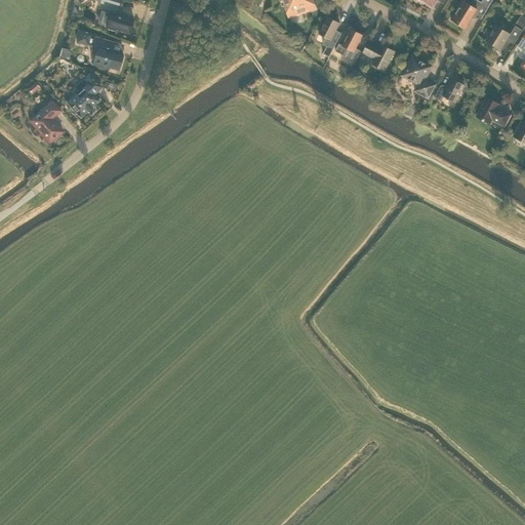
[(313,0),(283,0),(289,17),(317,9),(313,0)]
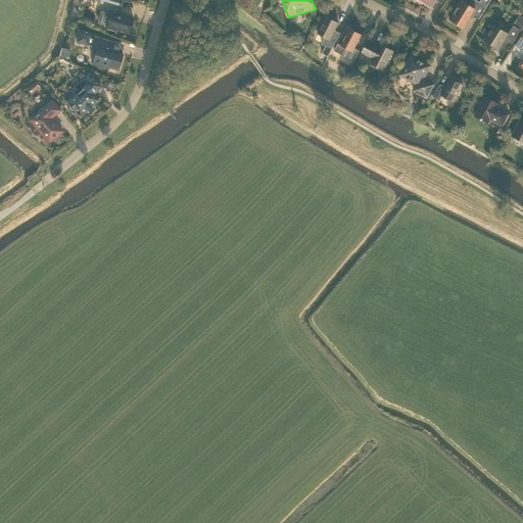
[(480,18),(487,7),(490,0),(481,0),(480,2),(476,0),(473,0),(463,0),(463,1),(462,0),(449,19),(464,29),(473,14),(480,18)]
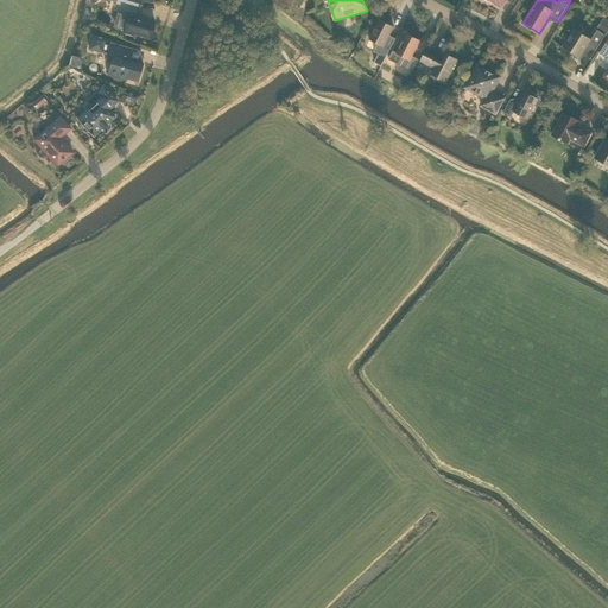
[(151,39),(154,23),(138,18),(138,17),(128,13),(122,32),(133,35),(133,33),(151,39)]
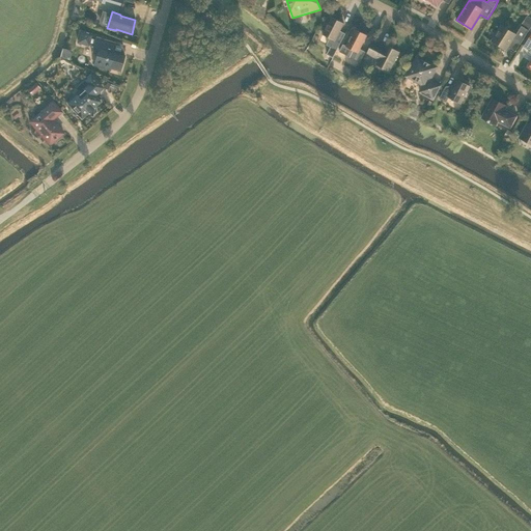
[(509,48),(515,52),(529,30),(530,27),(530,18),(527,16),(521,25),(522,26),(516,34),(501,26),(492,40),(507,51),(509,48)]
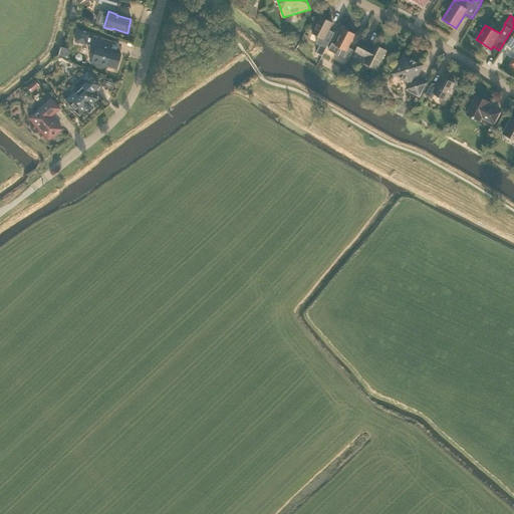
[(319,37),(316,43),(319,45),(316,53),(322,56),(334,32),(329,30),(333,23),(321,17),(313,33),(319,37)]
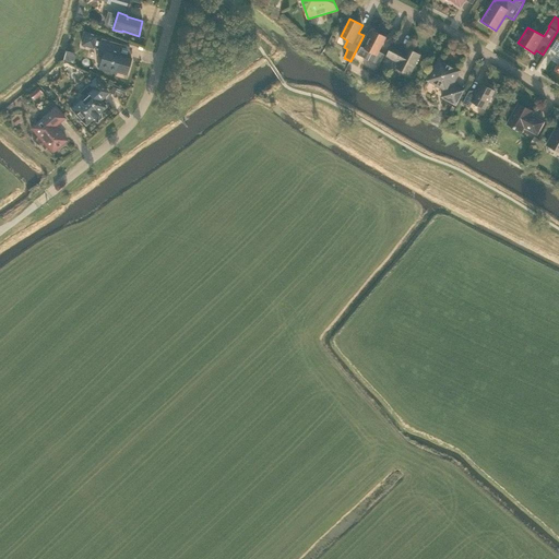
[(379,66),(384,55),(379,51),(387,37),(373,31),(365,48),(361,47),(357,55),(379,66)]
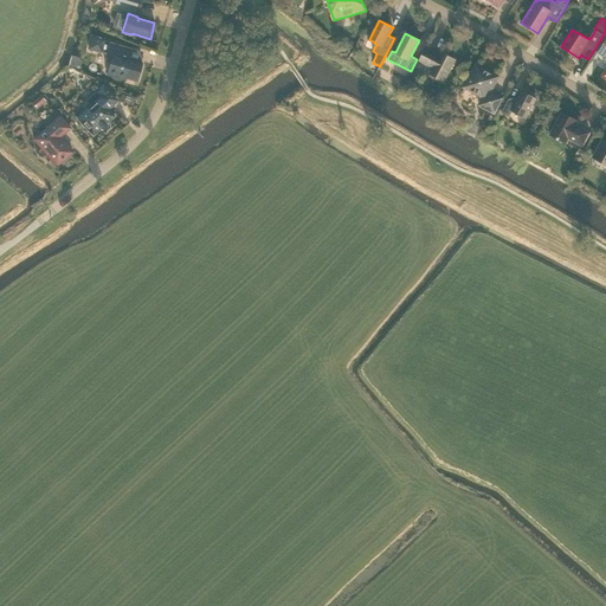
[(107,75),(126,81),(127,78),(137,82),(143,63),(129,59),(133,49),(110,42),(110,43),(104,40),(92,37),(89,49),(107,53),(104,60),(111,62),(107,75)]
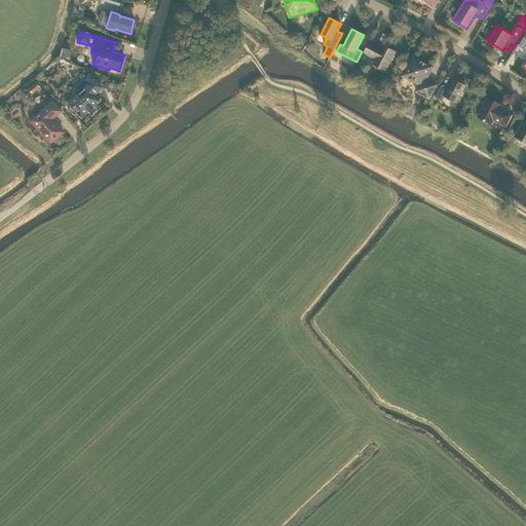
[(365,53),(376,59),(373,64),(386,71),(396,51),(383,45),(381,48),(370,42),(365,53)]
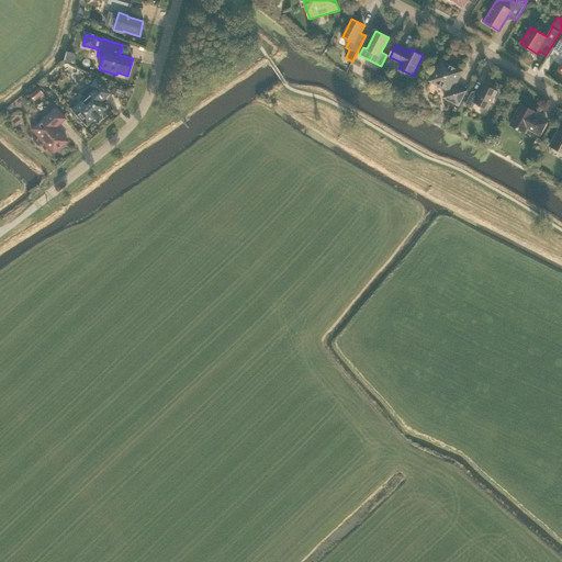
[(76,64),(79,53),(68,49),(65,60),(76,64)]
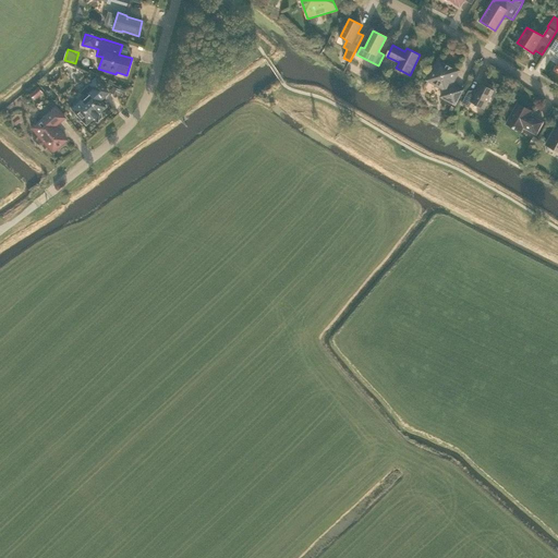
[(456,105),(463,91),(451,84),(459,71),(439,60),(428,80),(445,89),(441,97),(456,105)]
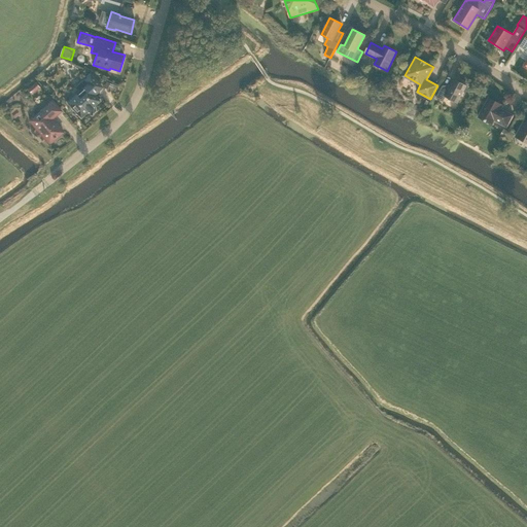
[(361,73),(354,70),(352,76),(358,79),(361,73)]
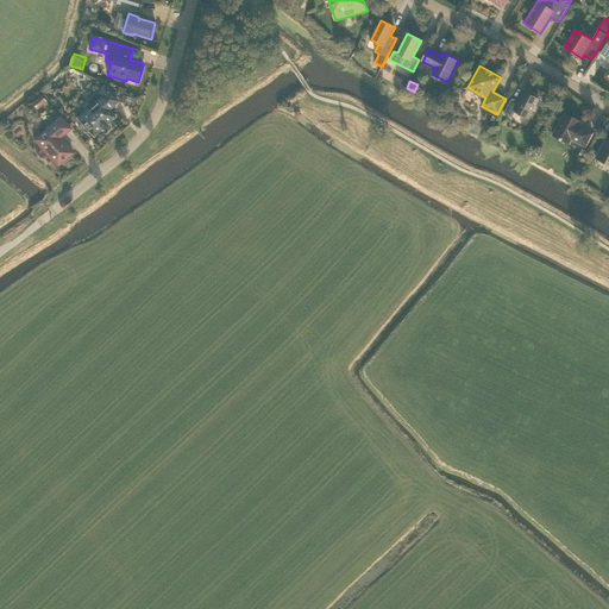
[(107,124),(115,117),(107,108),(117,99),(104,85),(96,92),(98,93),(88,101),(92,106),(79,119),(94,136),(102,129),(104,130),(108,125),(107,124)]
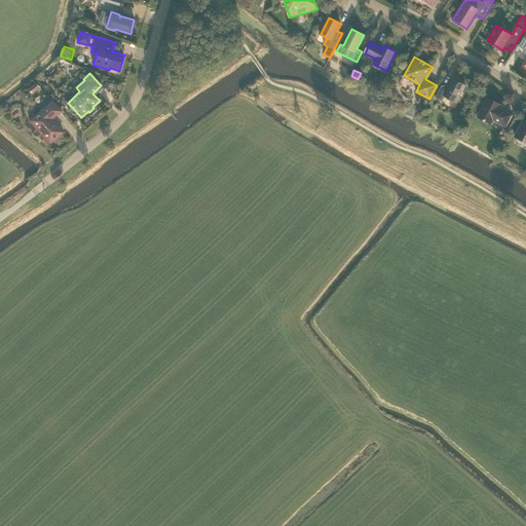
[(436,98),(442,102),(445,97),(456,103),(465,85),(453,79),(448,89),(442,86),(436,98)]
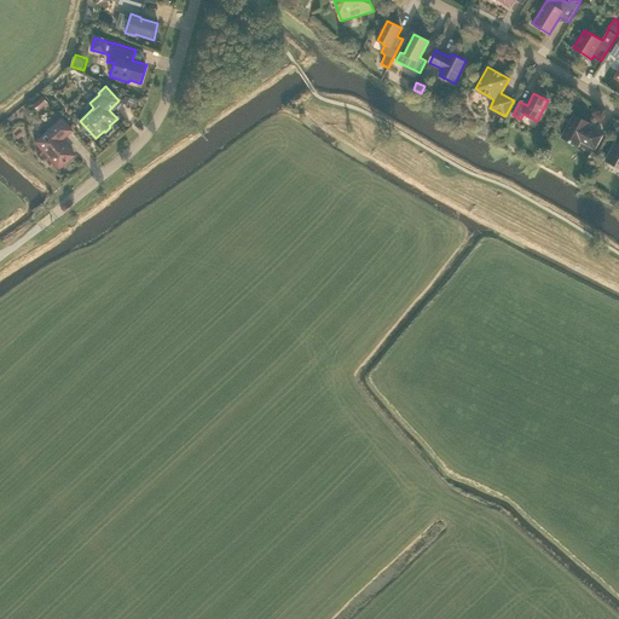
[(36,111),(46,103),(41,97),(32,105),(36,111)]
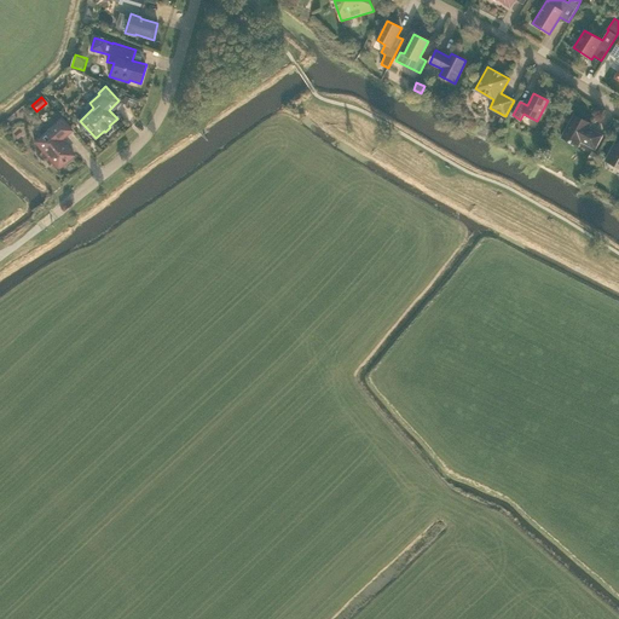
[(133,100),(125,97),(122,103),(131,106),(133,100)]
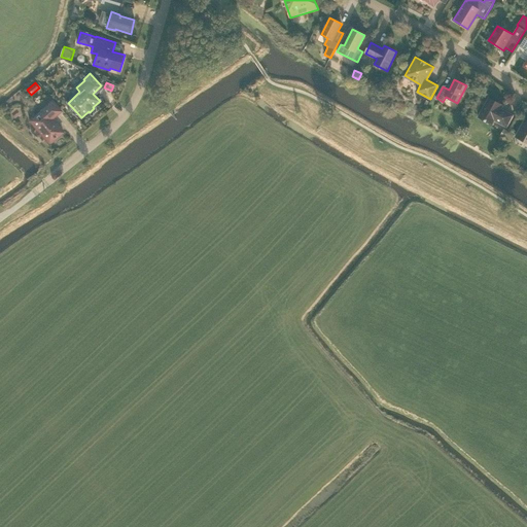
[(495,120),(506,128),(514,115),(501,109),(503,105),(489,98),(479,116),(493,125),(495,120)]
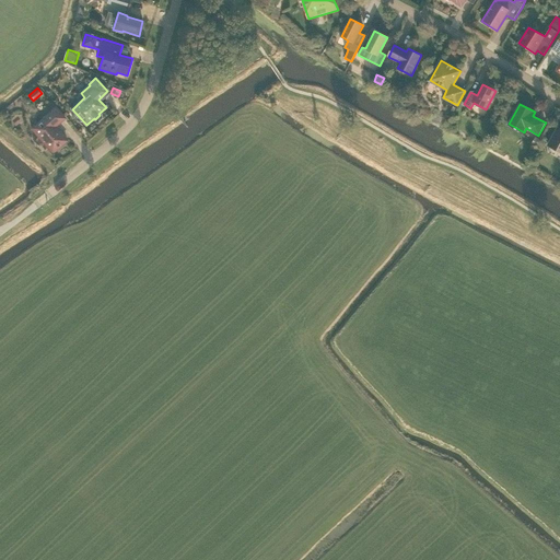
[(57,148),(58,149),(67,140),(55,127),(66,118),(56,107),(45,116),(46,116),(32,128),(38,137),(37,139),(36,140),(36,142),(38,144),(41,146),(43,144),(44,143),(51,152),(57,148)]
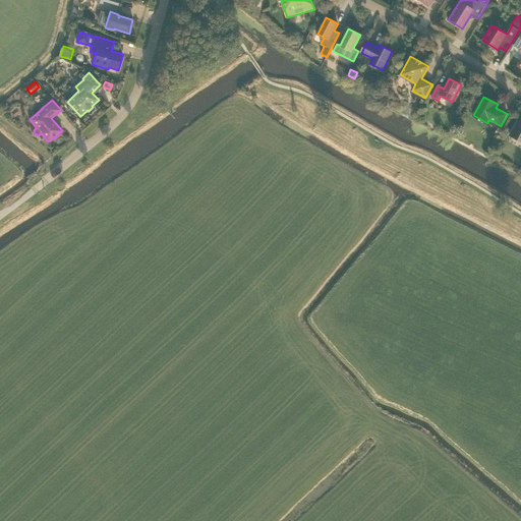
[(520,119),(519,118),(510,135),(520,141),(520,119)]
